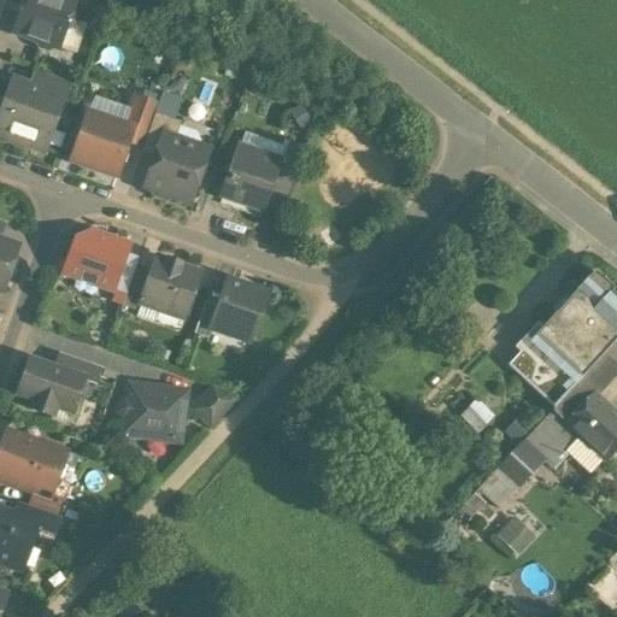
[(25,0),(15,33),(36,41),(40,48),(46,50),(54,47),(58,48),(64,30),(76,24),(71,12),(75,0),(25,0)]
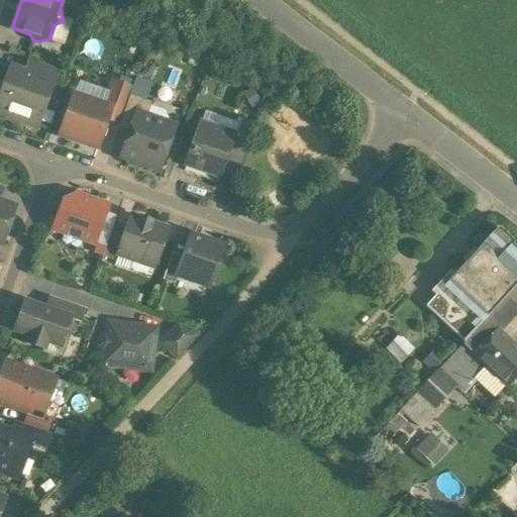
[(58,70),(30,61),(26,73),(24,77),(52,86),(58,70)]
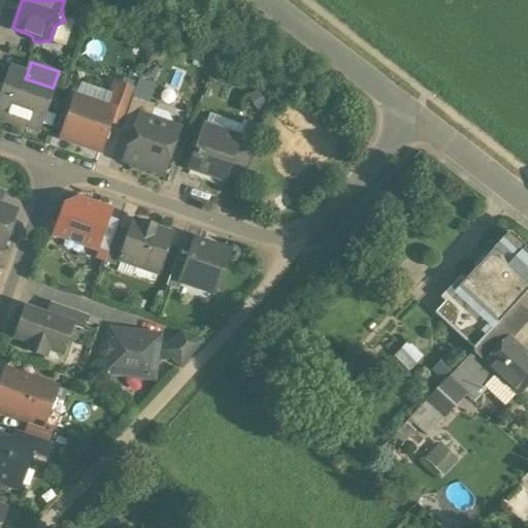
[(53,88),(25,78),(27,74),(11,69),(5,86),(11,88),(9,93),(3,91),(0,100),(0,116),(37,130),(53,88)]
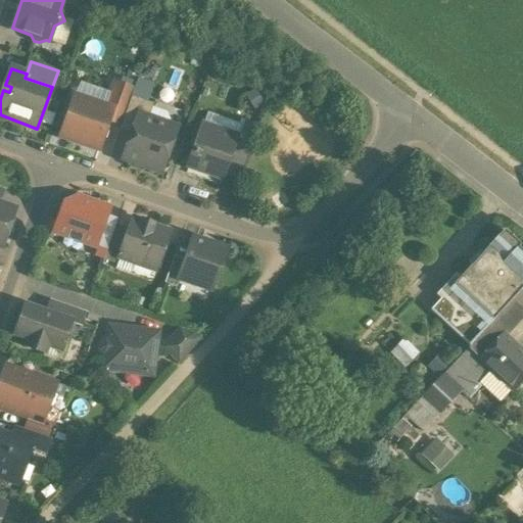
[(134,91),(114,84),(106,106),(113,109),(109,121),(121,125),(131,97),(132,97),(134,91)]
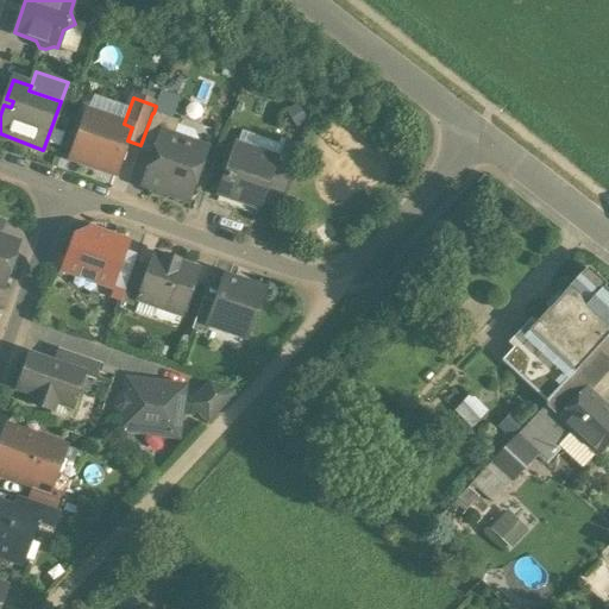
[(124,124),(87,112),(70,159),(114,176),(127,140),(132,127),(124,124)]
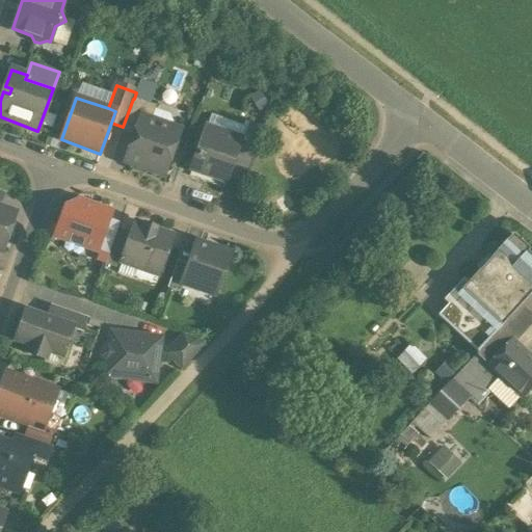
[(134,99),(133,99),(123,127),(121,133),(134,137),(134,136),(136,137),(143,118),(151,122),(156,107),(134,99)]
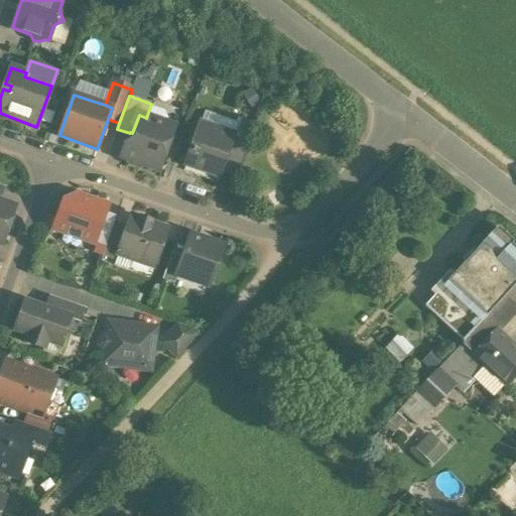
[(146,118),(139,115),(132,133),(130,132),(130,133),(122,156),(158,169),(166,147),(170,143),(173,136),(172,131),(173,127),(146,118)]
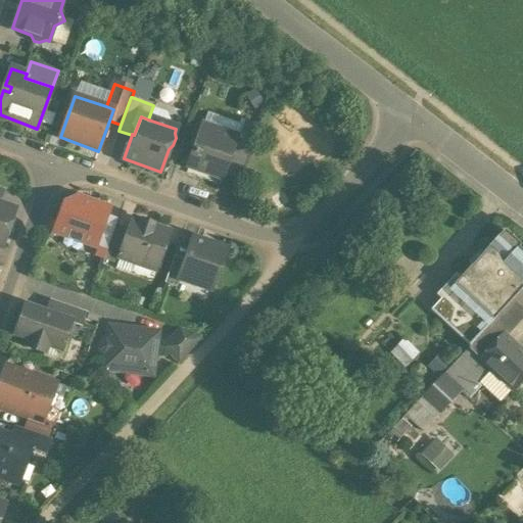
[(203,127),(189,164),(223,176),(224,174),(236,139),(203,127)]
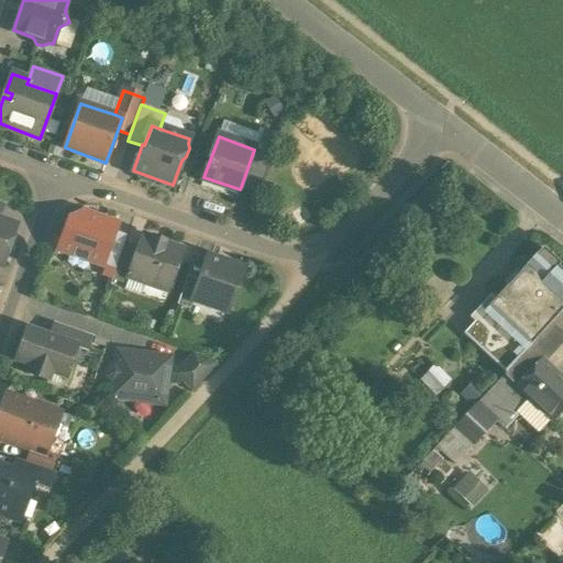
[(254,150),(241,187),(258,194),(273,155),(254,150)]
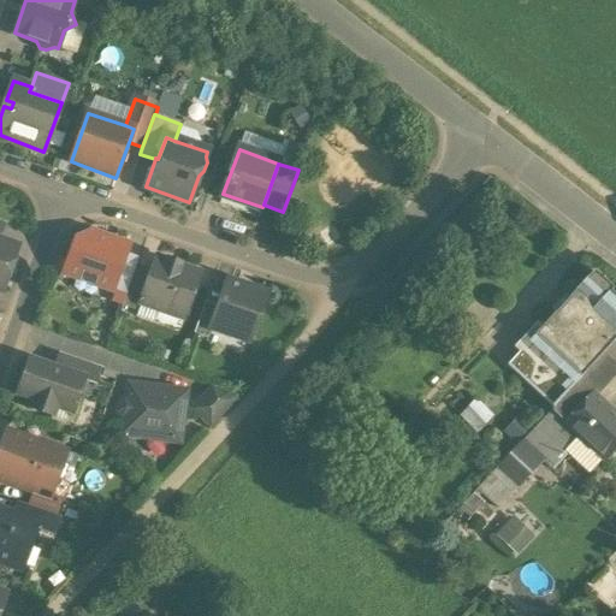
[(262,207),(223,194),(219,205),(259,219),(262,207)]
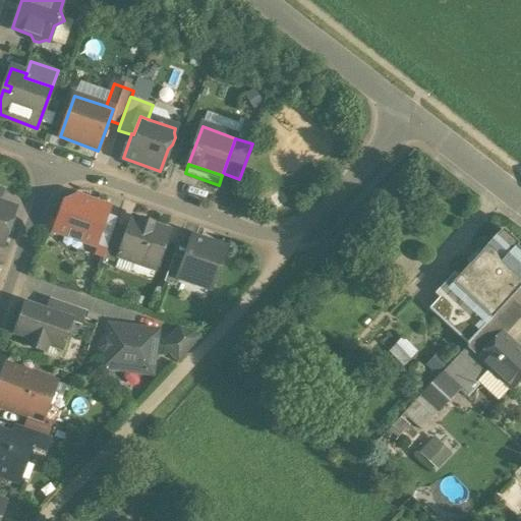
[(112,205),(76,192),(62,199),(49,231),(67,237),(69,229),(82,234),(79,241),(96,247),(112,205)]
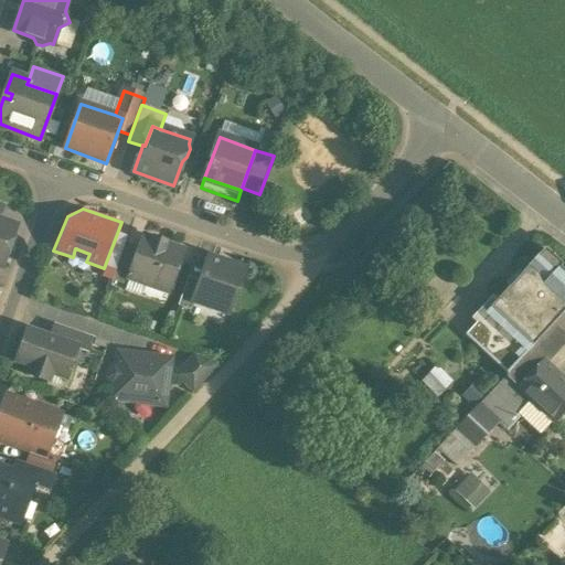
[(0,220),(0,267),(1,268),(11,241),(9,241),(13,225),(0,220)]
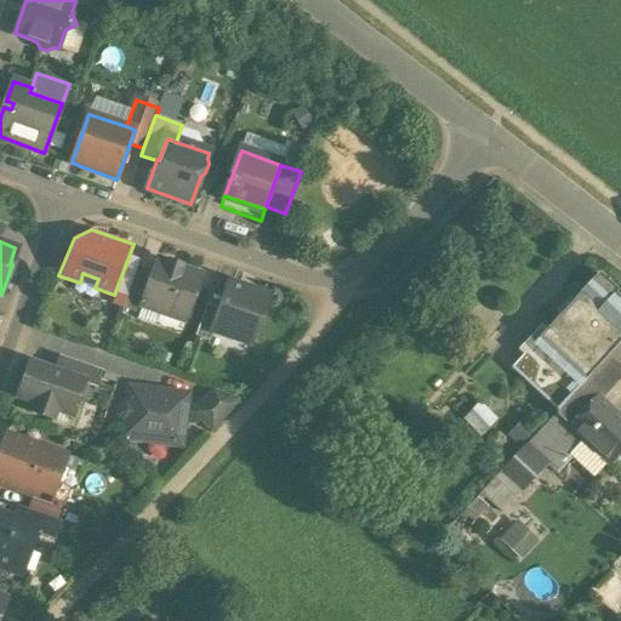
[(171,263),(169,262),(167,265),(158,261),(153,273),(141,306),(142,307),(186,322),(201,277),(182,271),(183,268),(180,267),(178,269),(170,267),(171,263)]
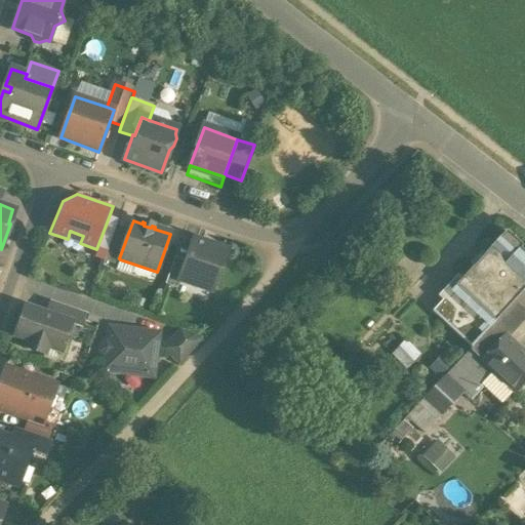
[(129,231),(117,226),(105,260),(118,266),(120,259),(119,258),(129,231)]
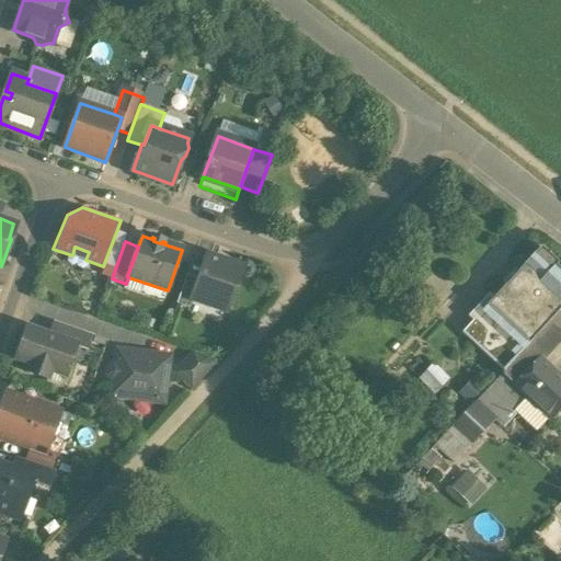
[(558,264),(540,249),(534,255),(533,255),(524,265),(524,266),(517,274),(506,286),(505,286),(493,299),(489,295),(468,317),(472,322),(462,333),(503,371),(560,309),(560,272),(556,267),(558,264)]
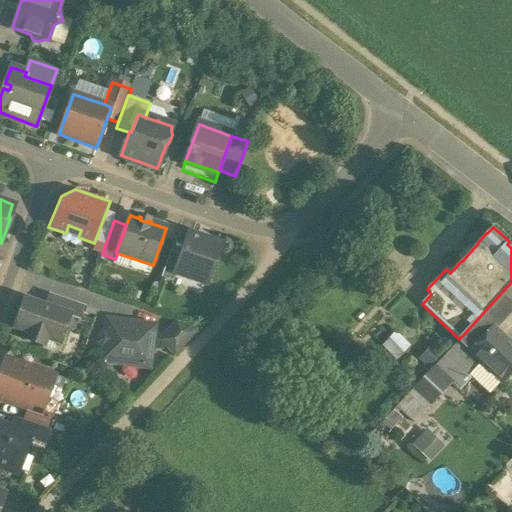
[(220,245),(189,234),(182,255),(175,273),(206,284),(220,245)]
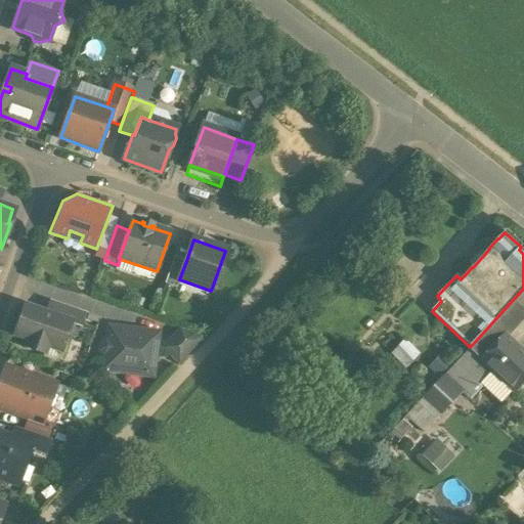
[(186,261),(174,257),(165,285),(176,289),(179,279),(186,261)]
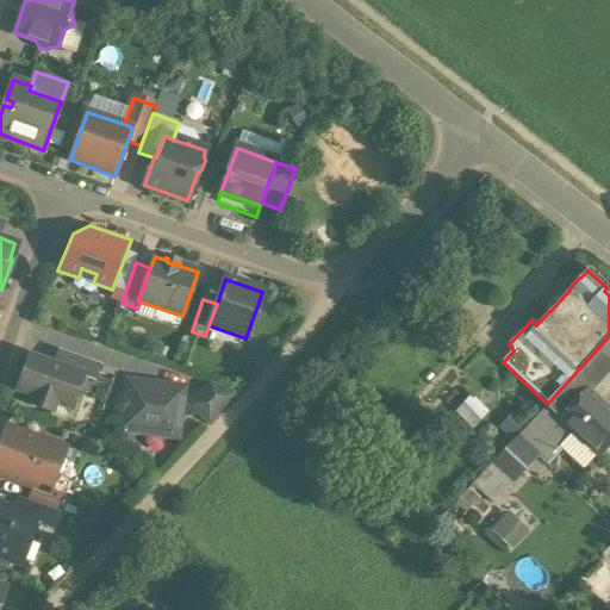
[(609,336),(547,404),(546,406),(561,421),(609,367),(609,336)]
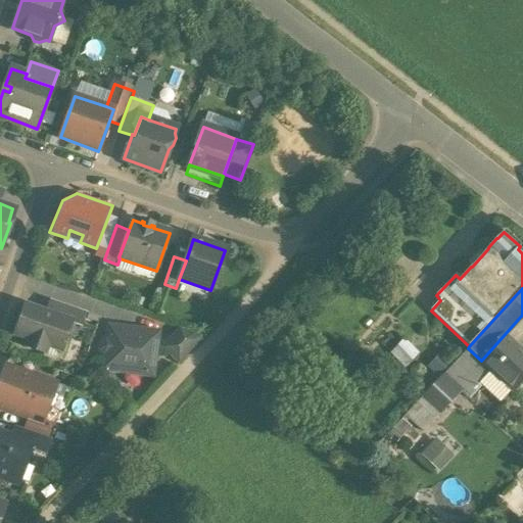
[(74,308),(51,300),(46,314),(69,322),(74,308)]
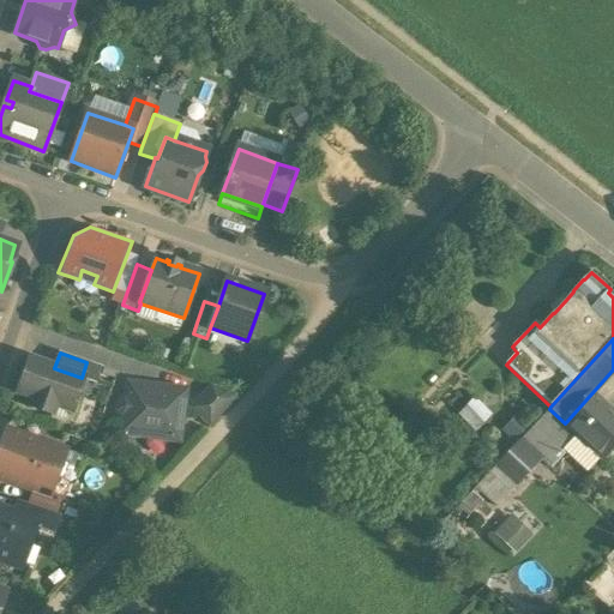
[(54,368),(30,360),(19,392),(35,398),(32,408),(52,414),(55,405),(71,410),(83,379),(82,378),(54,368)]
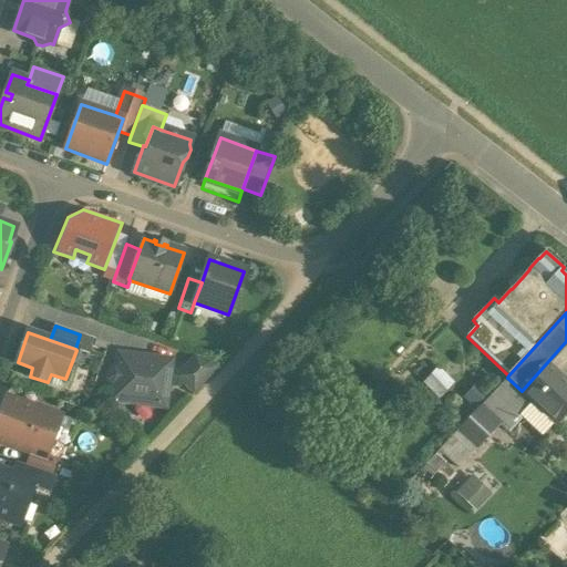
[(93,339),(80,334),(75,349),(76,350),(88,354),(93,339)]
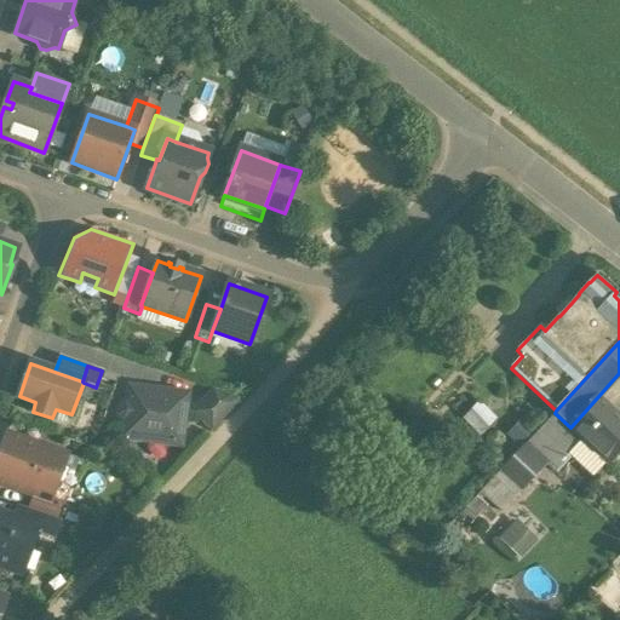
[(187,396),(130,389),(128,403),(127,403),(121,407),(120,414),(125,420),(126,420),(124,437),(181,446),(187,396)]
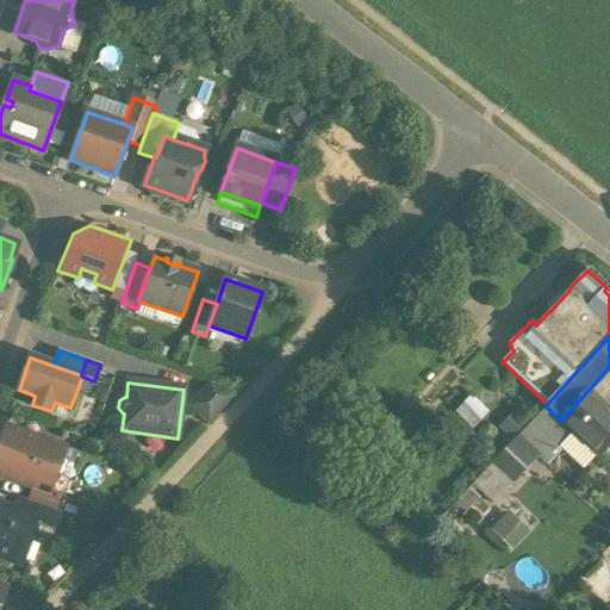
[(226,391),(209,384),(187,406),(209,425),(235,398),(226,391)]
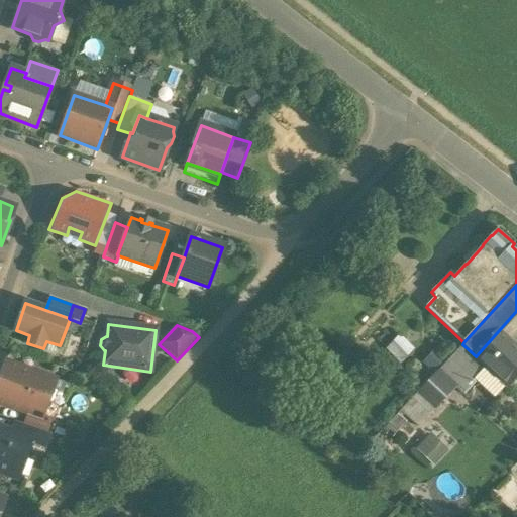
[(398,362),(412,348),(397,332),(383,346),(398,362)]
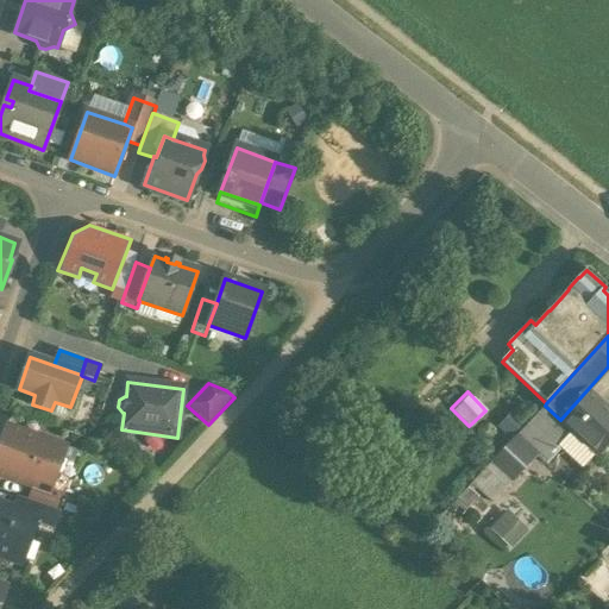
[(608,413),(597,403),(571,431),(572,432),(597,454),(608,441),(608,413)]
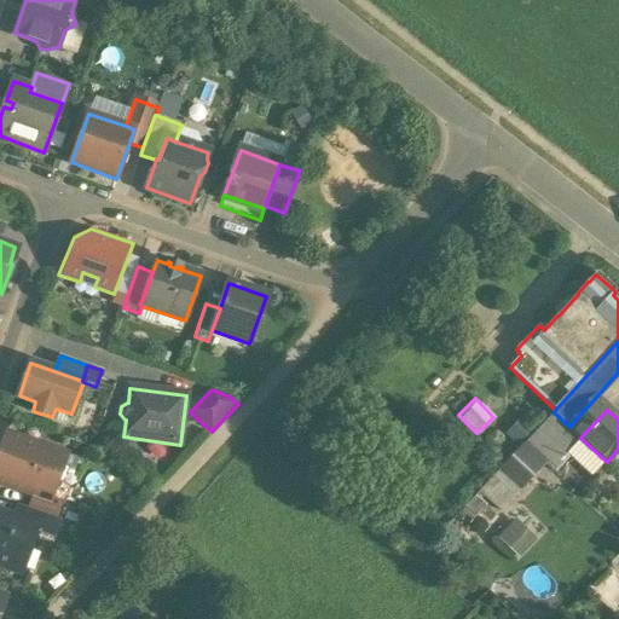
[(570,427),(554,412),(525,444),(547,464),(555,473),(570,458),(566,455),(582,439),(580,438),(570,427)]
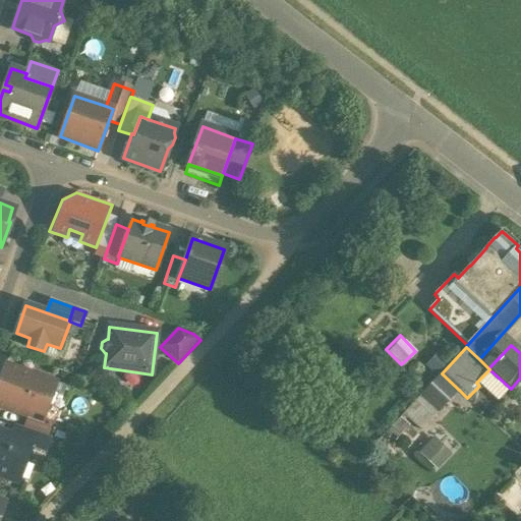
[(54,383),(4,365),(0,378),(0,406),(29,417),(41,421),(45,410),(46,410),(51,408),(54,400),(52,395),(50,395),(54,383)]
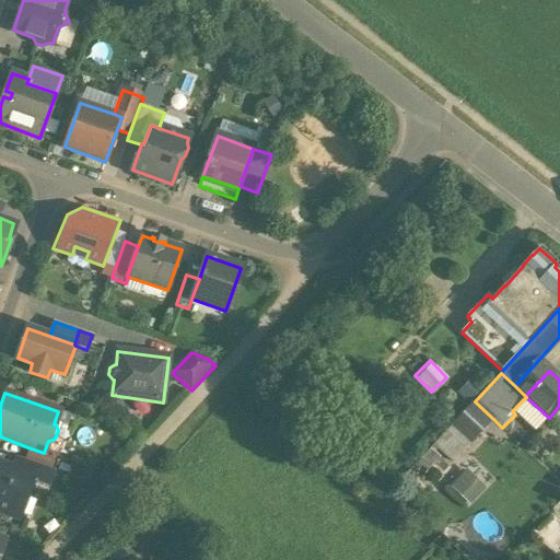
[(475,401),(434,445),(453,463),(494,420),(475,401)]
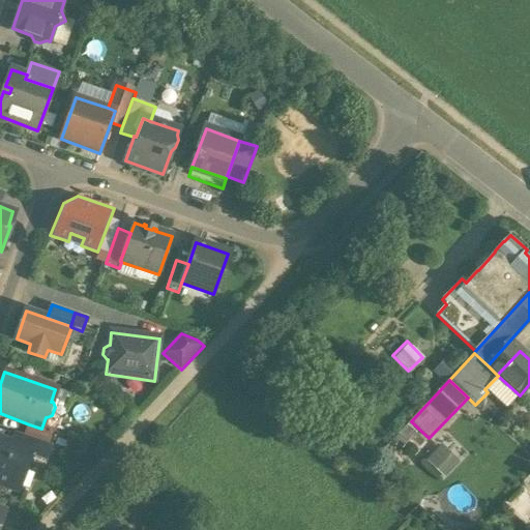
[(41,429),(29,424),(25,436),(48,444),(52,432),(41,429)]
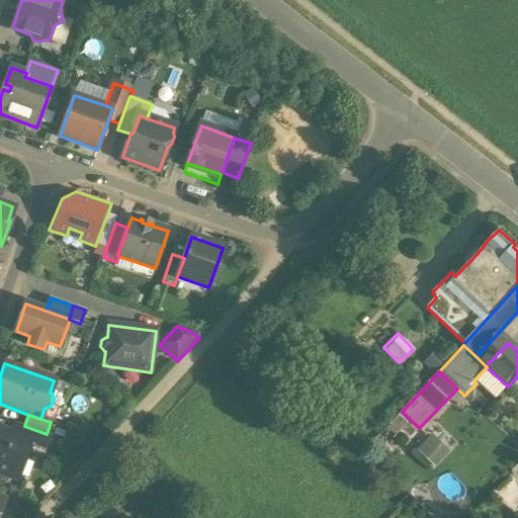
[(24,426),(15,423),(11,435),(10,438),(28,444),(45,450),(50,435),(47,434),(24,426)]
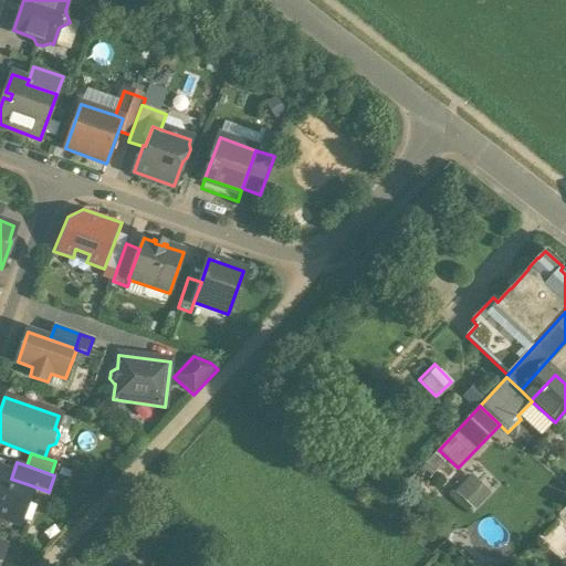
[(12,475),(0,470),(0,516),(12,521),(17,506),(25,502),(31,485),(11,479),(12,475)]
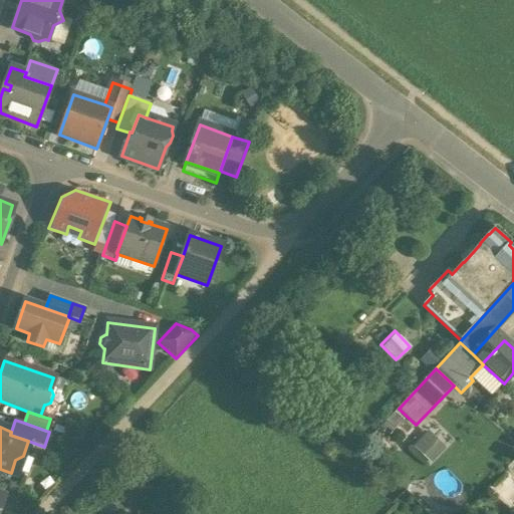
[(412,451),(429,466),(445,449),(429,434),(412,451)]
